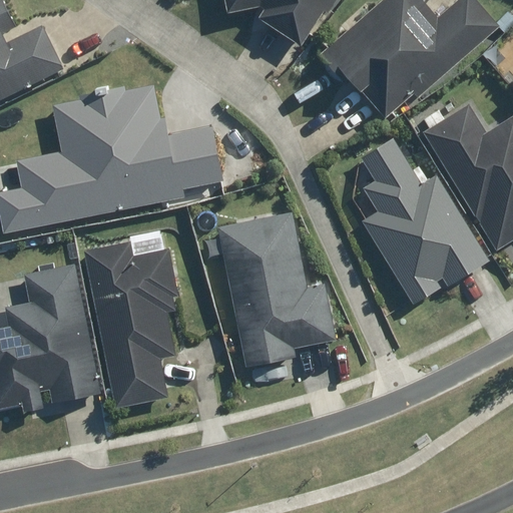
[(0,0),(0,100),(63,67),(36,14),(17,24),(4,0),(0,0)]
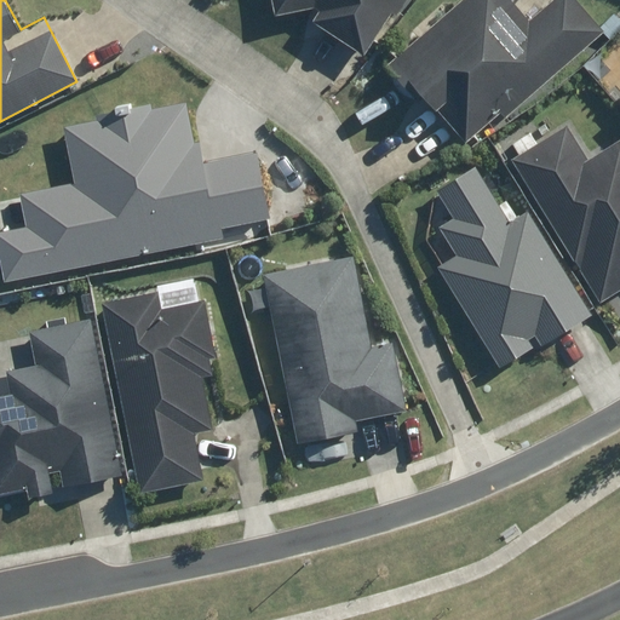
[(271,0),(275,17),(305,11),(362,52),(396,6),(402,10),(409,0),(271,0)]
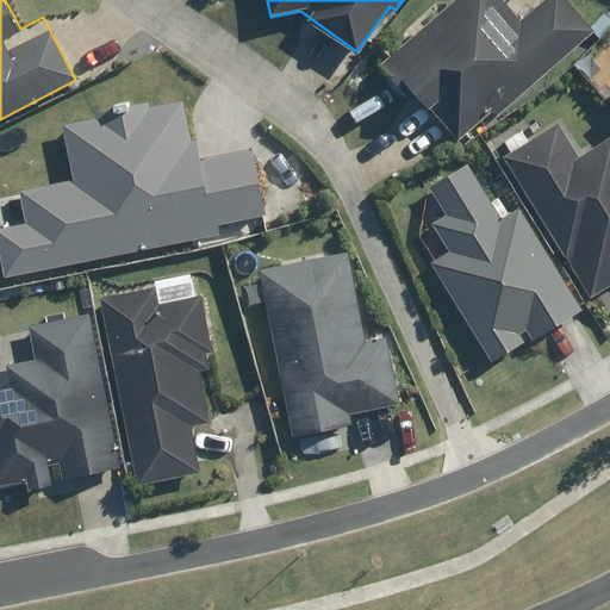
[(503,0),(453,0),(379,64),(399,88),(408,81),(462,144),(596,29),(571,0),(546,0),(522,22),(503,0)]
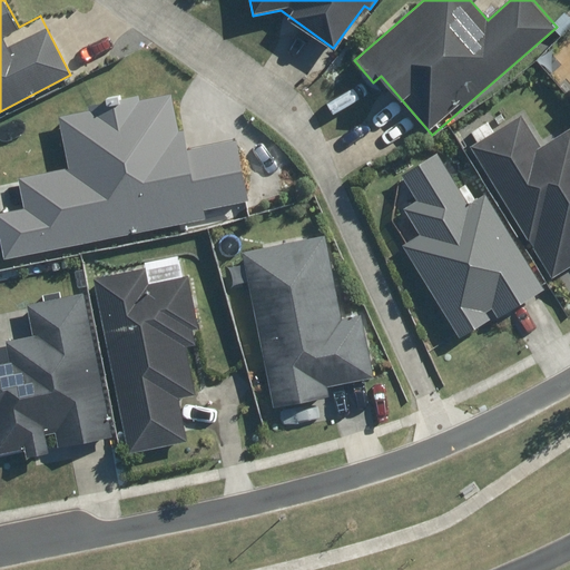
[(0,182),(0,235),(5,258),(207,218),(206,212),(248,203),(236,137),(184,147),(174,92),(137,100),(136,94),(91,102),(94,108),(60,115),(70,168),(0,182)]
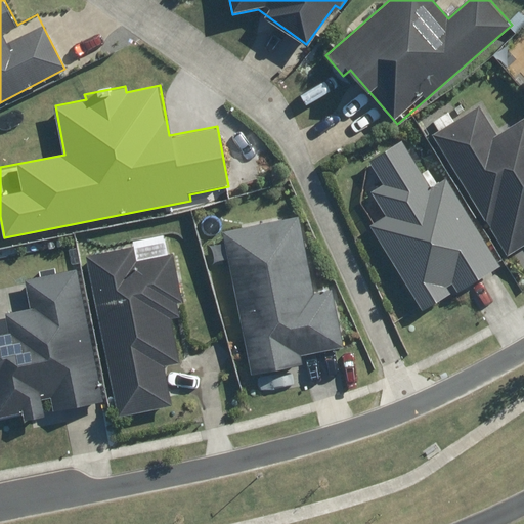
[(479,101),(430,133),(510,255),(523,245),(523,120),(523,119),(499,134),(479,101)]
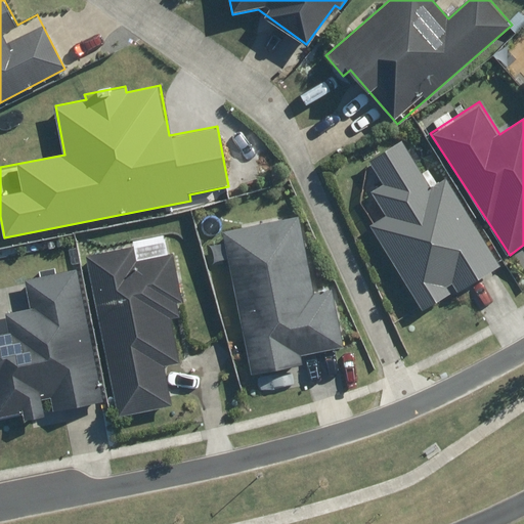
[(500,266),(447,179),(432,188),(402,140),(370,159),(386,182),(373,190),(387,214),(370,224),(426,313),(500,266)]
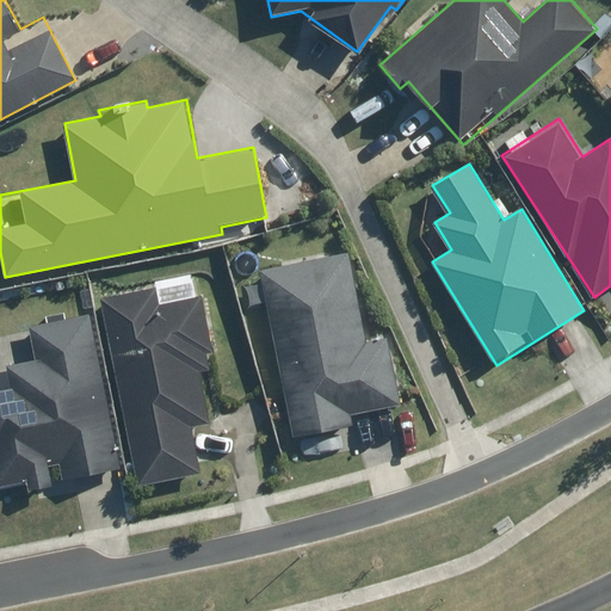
[(347,251),(257,270),(294,440),(352,427),(350,417),(405,405),(390,338),(368,343),(347,251)]
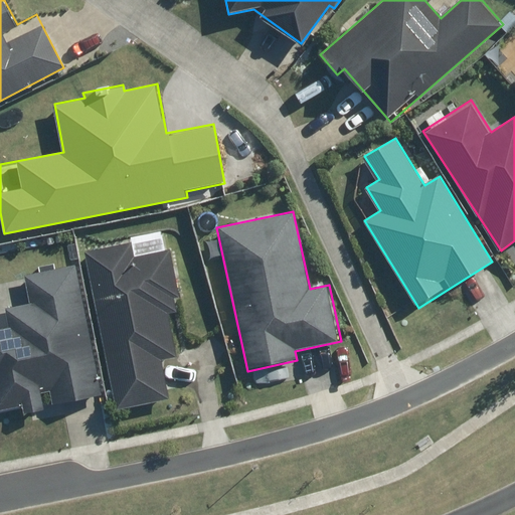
[(184,315),(167,232),(84,249),(117,412),(170,402),(162,363),(178,360),(169,318),(184,315)]
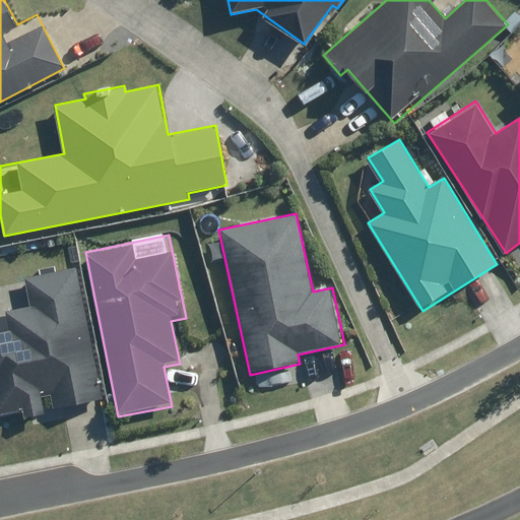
[(0,417),(103,397),(76,266),(0,281),(0,417)]
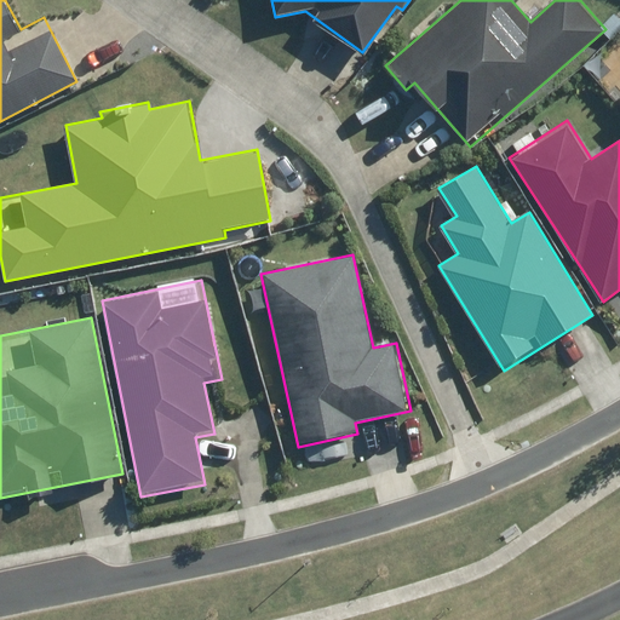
All buildings are outlined.
